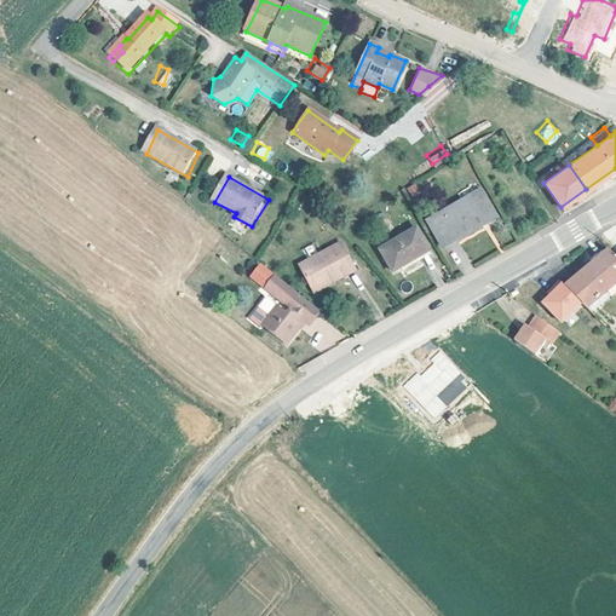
[(403,184),(408,194),(418,189),(413,179),(403,184)]
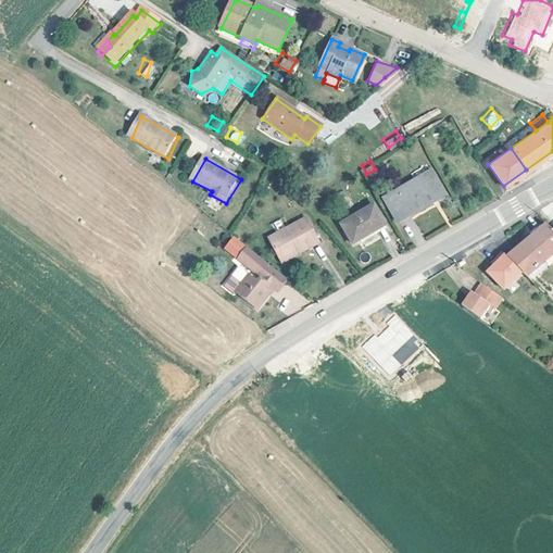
[(392,217),(427,198),(424,191),(437,184),(428,168),(379,195),(392,217)]
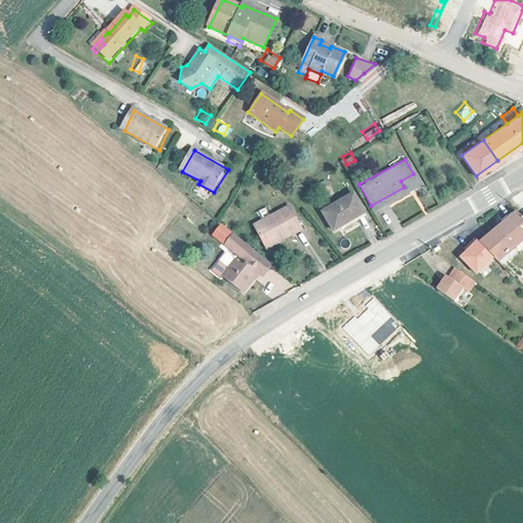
[(401,181),(404,187),(417,181),(413,174),(401,181)]
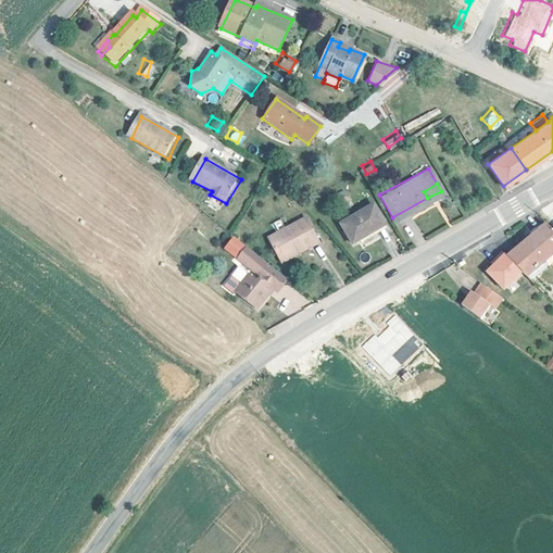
[(369,200),(337,220),(348,239),(380,220),(369,200)]
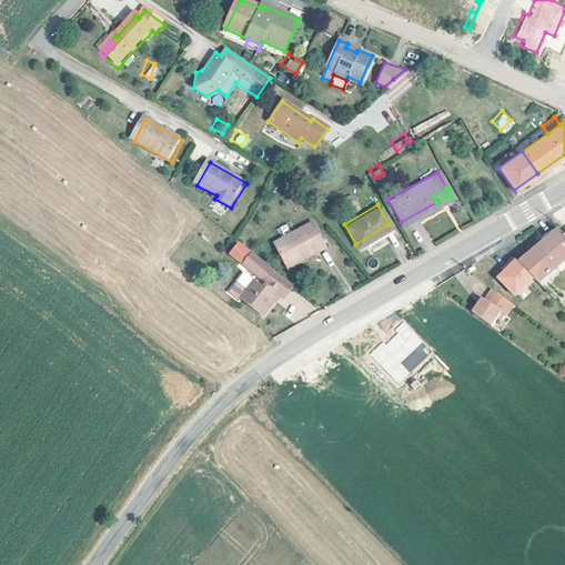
[(313,245),(315,249),(323,244),(310,220),(272,239),(283,260),(313,245)]
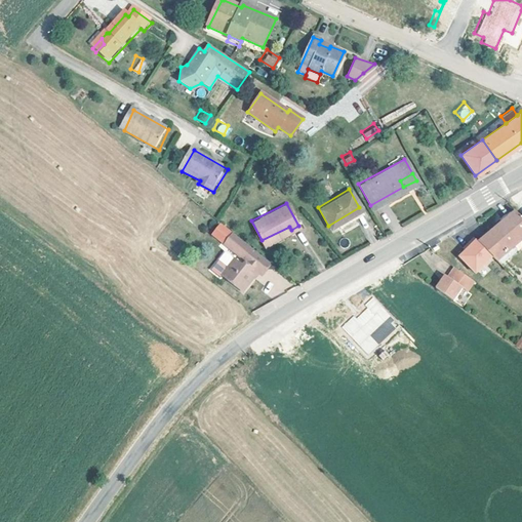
[(520,235),(521,232),(521,216),(512,207),(500,216),(520,235)]
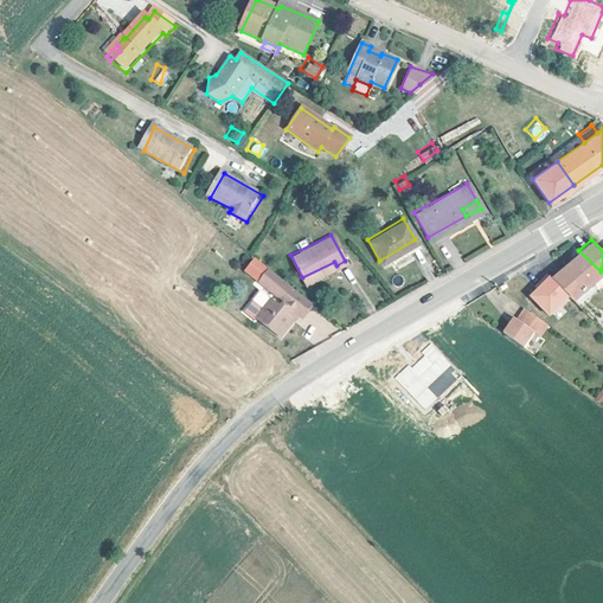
[(590,280),(601,271),(578,250),(549,274),(564,290),(570,296),(590,280)]
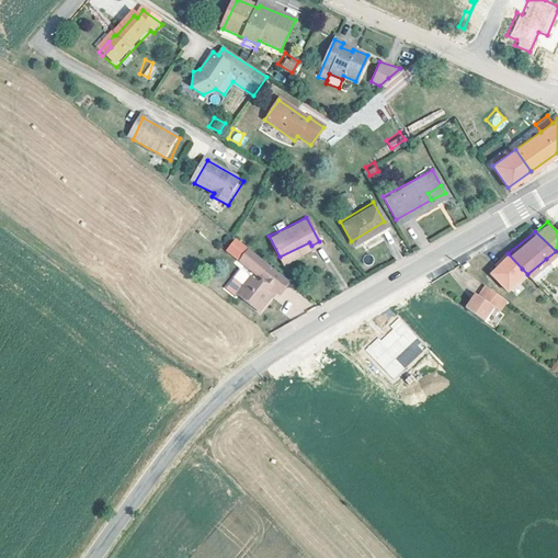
[(225,251),(238,261),(248,249),(235,239),(225,251)]
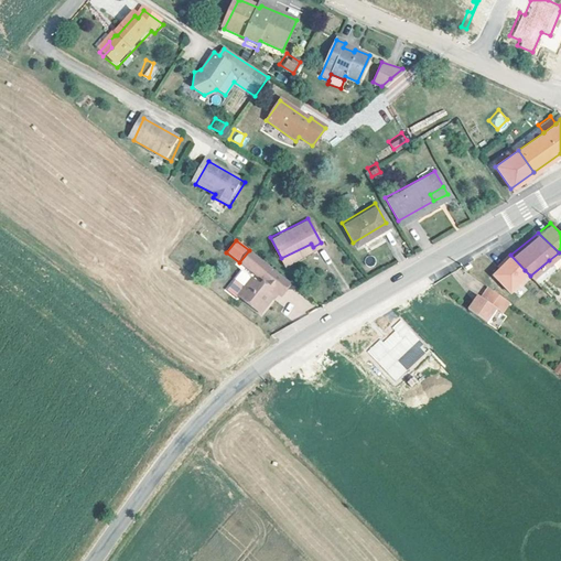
[(311,244),(281,258),(283,261),(313,247),(311,244)]
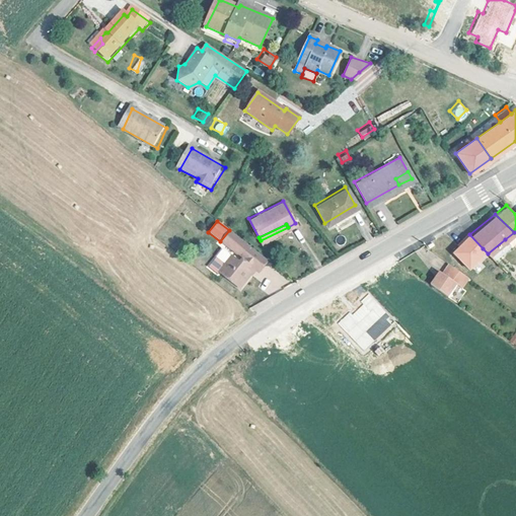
[(269,262),(229,230),(220,241),(244,261),(239,266),(229,258),(224,265),(215,258),(206,268),(216,275),(216,274),(238,291),(249,277),(247,276),(253,268),(260,273),(269,262)]
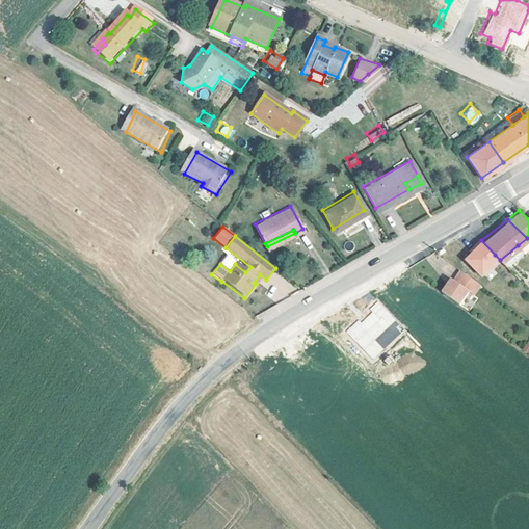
[(481,240),(476,236),(470,242),(472,244),(468,249),(461,255),(478,271),(495,255),(481,240)]
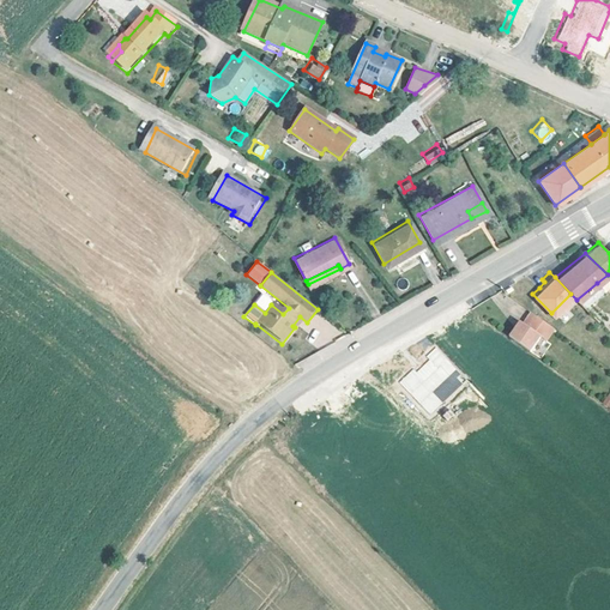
[(597,283),(577,300),(581,303),(601,288),(597,283)]
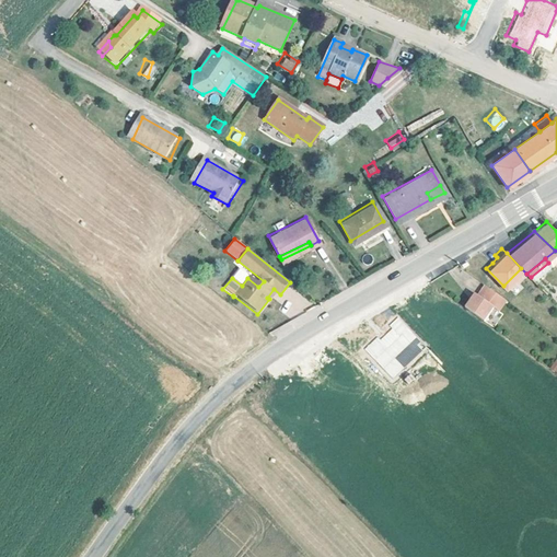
[(242,286),(247,278),(238,270),(232,278),(242,286)]
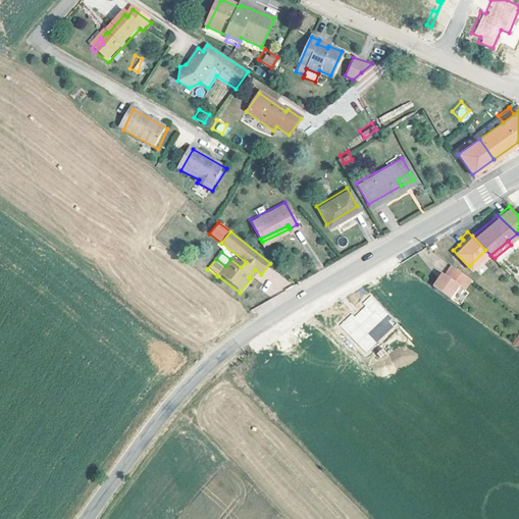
[(439,270),(430,283),(448,296),(457,283),(462,287),(469,277),(449,263),(442,272),(439,270)]
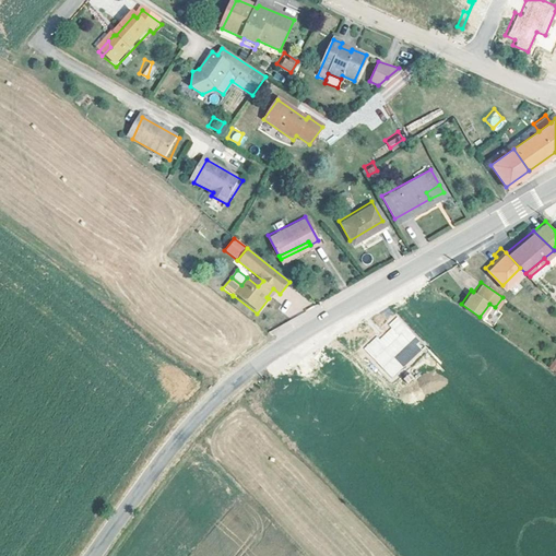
[(414,333),(394,314),(386,322),(389,326),(378,336),(375,333),(362,346),(390,376),(401,365),(392,355),(414,333)]
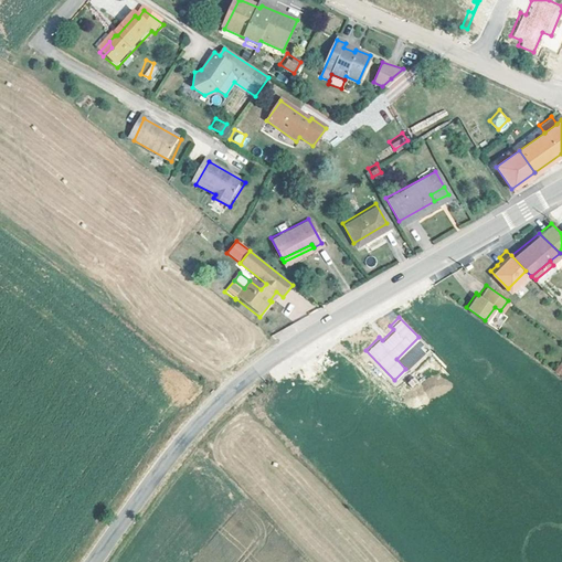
[(393,329),(390,326),(379,337),(382,340),(393,329)]
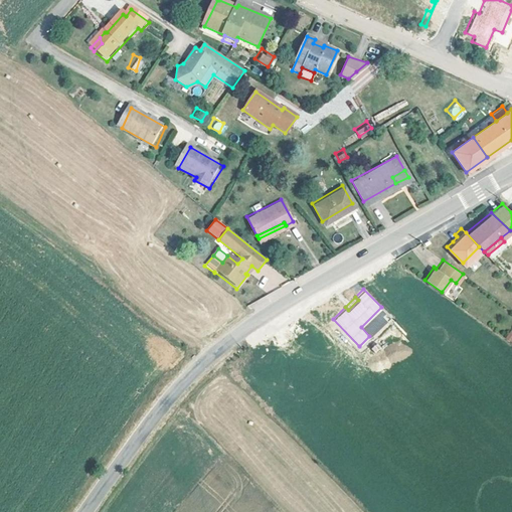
[(390,317),(385,312),(382,315),(387,320),(390,317)]
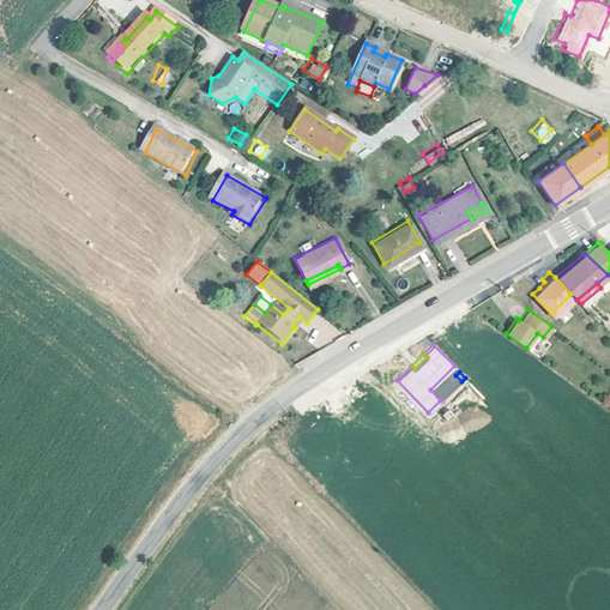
[(599,402),(609,405),(609,402),(609,393),(603,391),(599,402)]
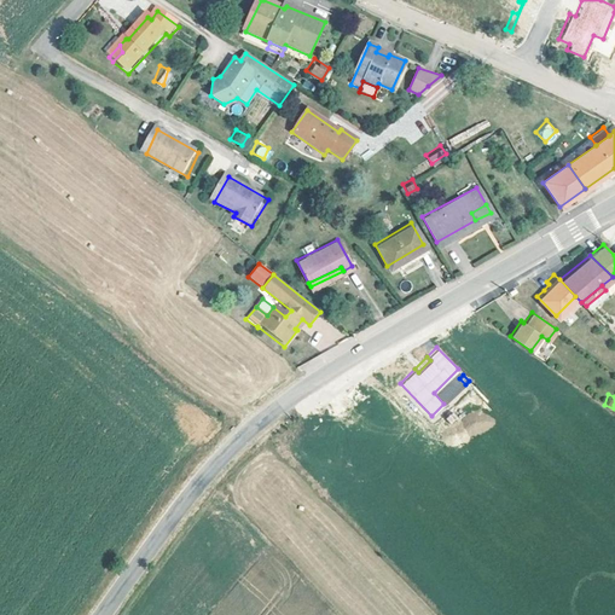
[(402,442),(396,436),(388,444),(386,441),(378,448),(387,458),(402,442)]
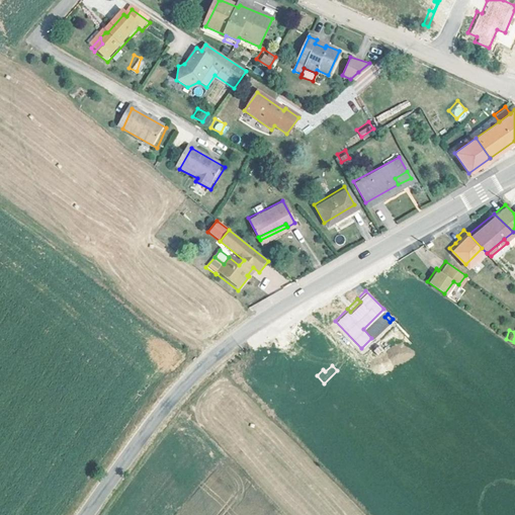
[(269,378),(262,385),(266,389),(273,382),(269,378)]
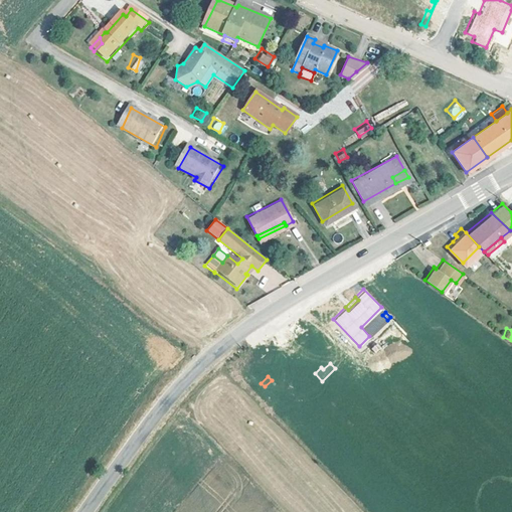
[(274,407),(280,402),(273,395),(268,400),(274,407)]
